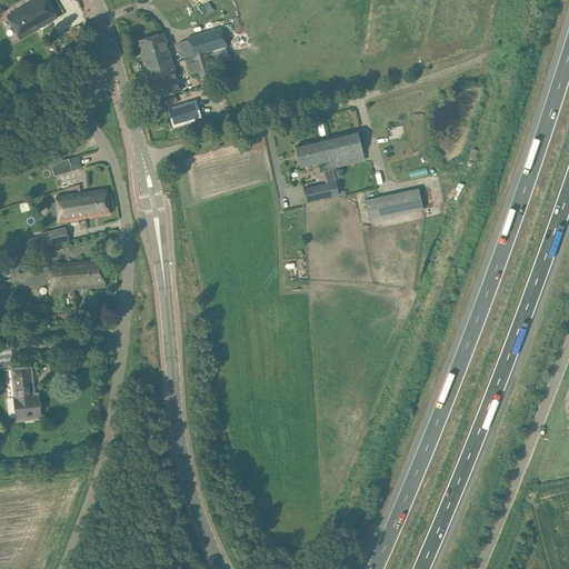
[(58,18),(47,0),(33,0),(6,17),(20,40),(58,18)]
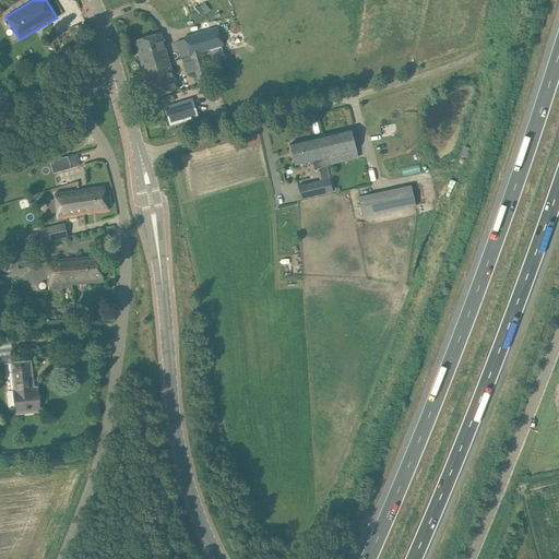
[(209,2),(193,6),(195,16),(211,13),(209,2)]
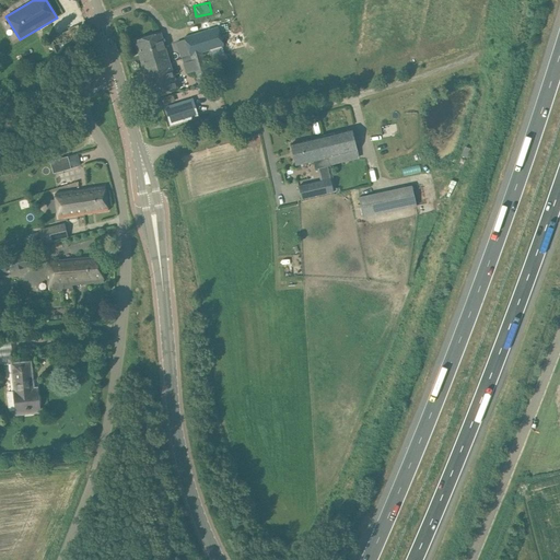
[(86,44),(78,25),(49,38),(58,57),(86,44)]
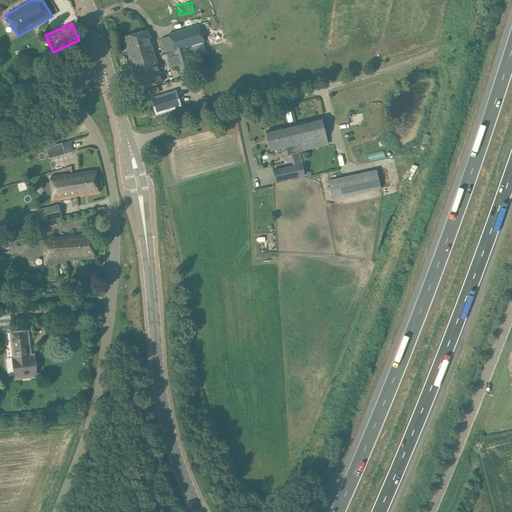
[(168,34),(173,52),(190,47),(191,47),(193,53),(201,50),(199,44),(205,43),(199,24),(168,34)]
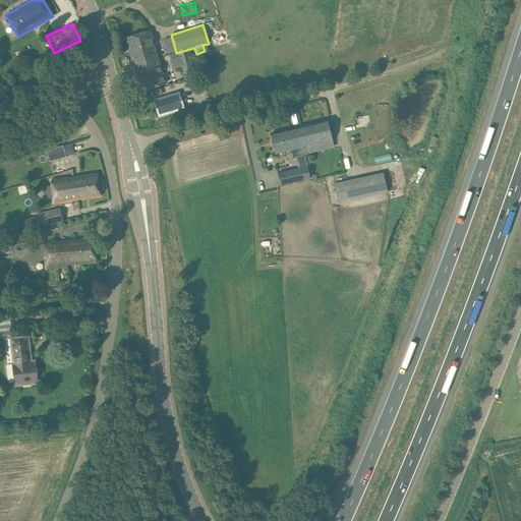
[(125,38),(133,66),(158,58),(150,31),(125,38)]
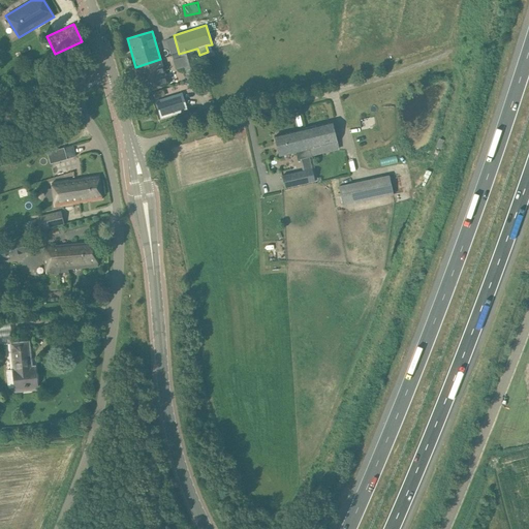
[(196,49),(179,54),(186,78),(198,74),(191,51),(196,49)]
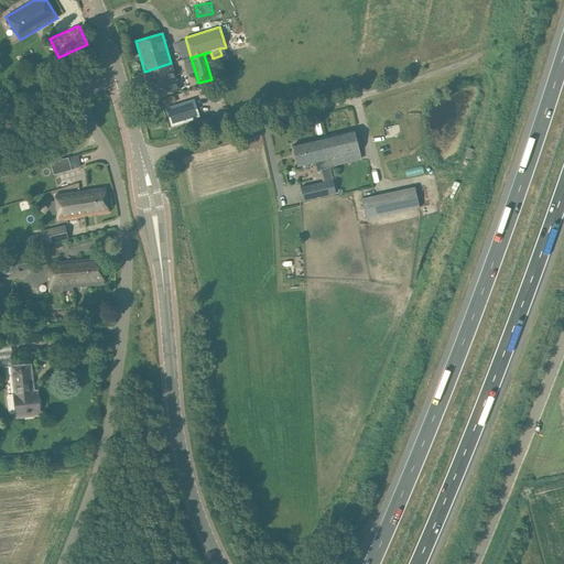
[(171,63),(144,72),(153,98),(180,90),(171,63)]
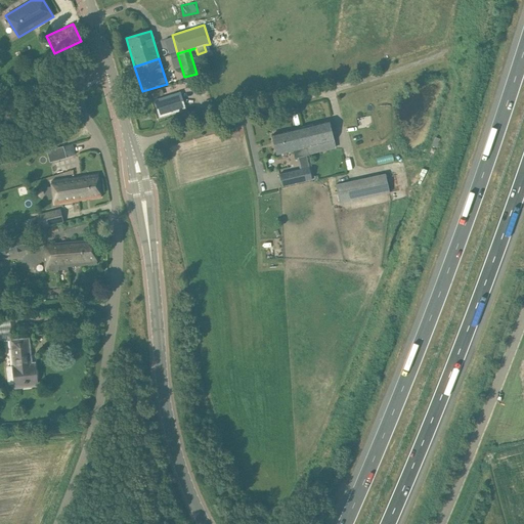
[(160,117),(184,108),(181,97),(173,99),(172,95),(156,101),(160,117)]
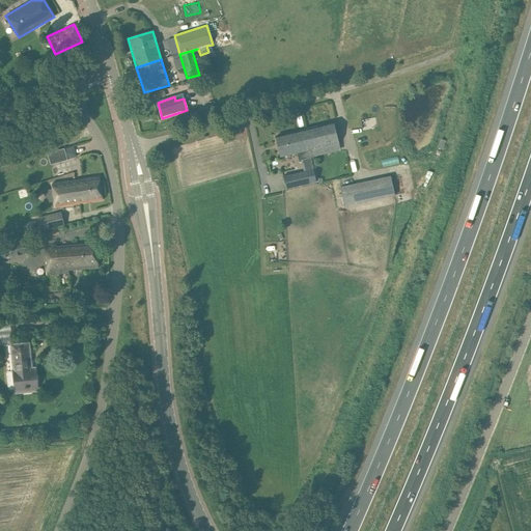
[(334,122),(306,129),(311,149),(338,142),(334,122)]
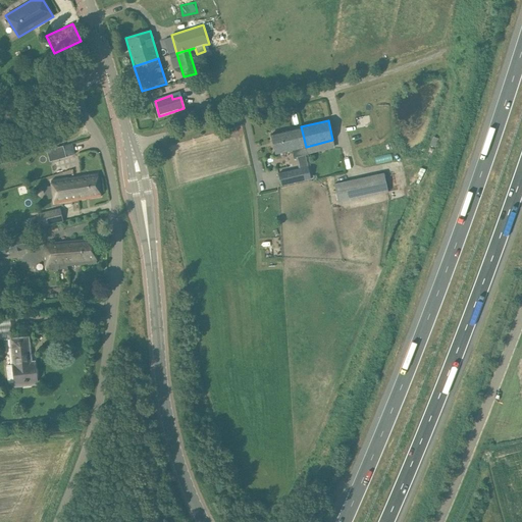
[(306,147),(301,126),(271,134),(276,154),(294,150),(296,157),(308,154),(306,147)]
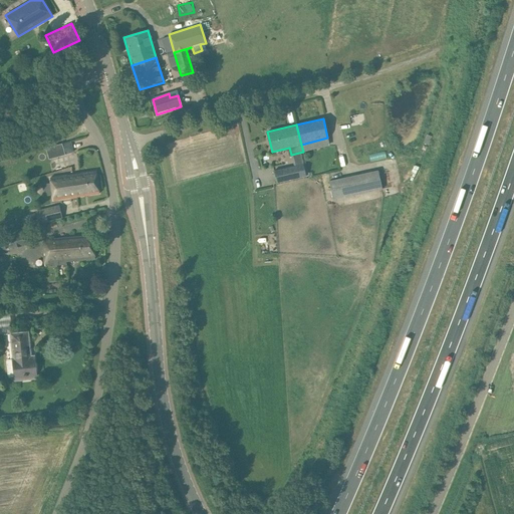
[(71,142),(46,149),(49,159),(64,155),(64,154),(73,152),(71,142)]
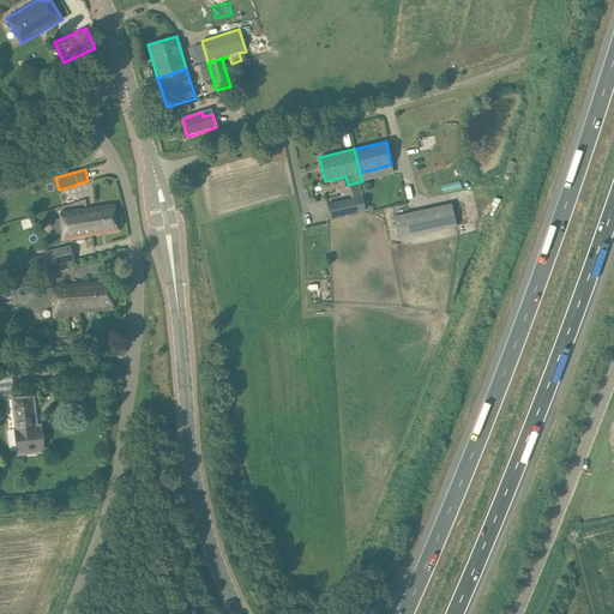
[(366,210),(362,196),(327,204),(330,218),(366,210)]
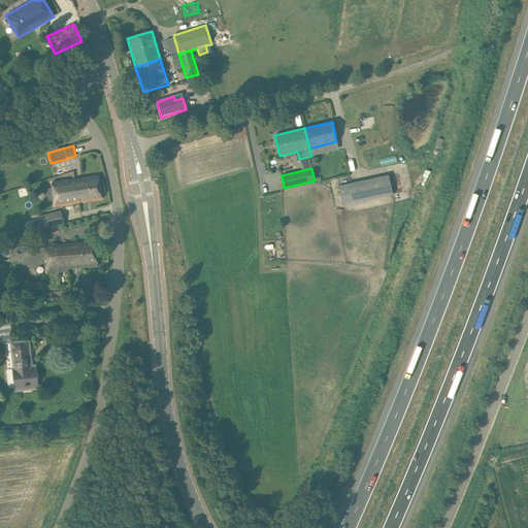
[(52,187),(55,204),(55,206),(92,200),(102,199),(98,175),(89,177),(52,183),(52,187)]
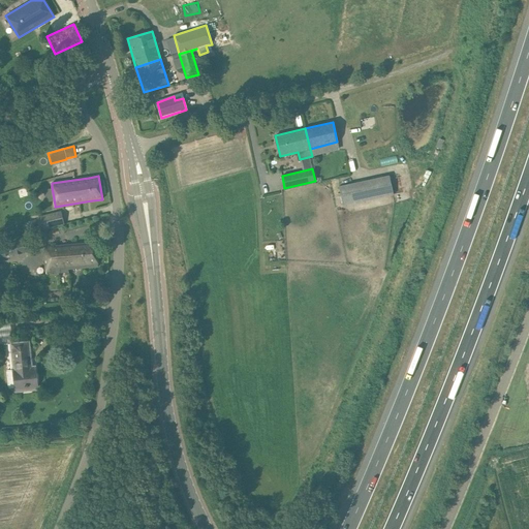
[(393,194),(389,177),(339,187),(343,205),(393,194)]
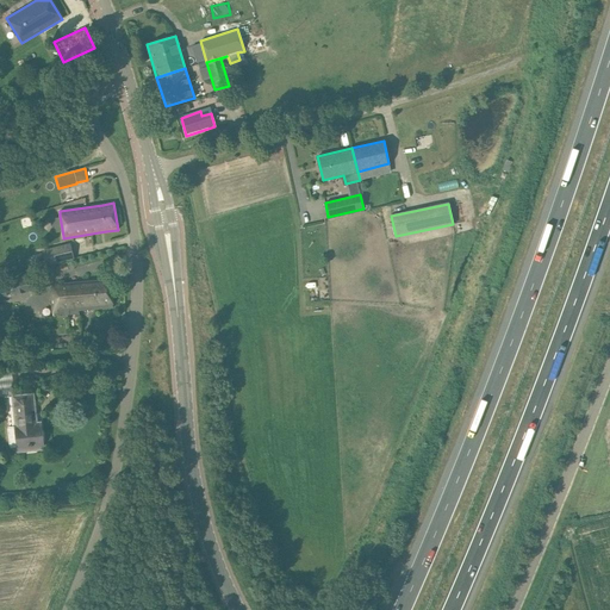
[(69,244),(43,250),(43,253),(45,261),(47,266),(73,259),(69,244)]
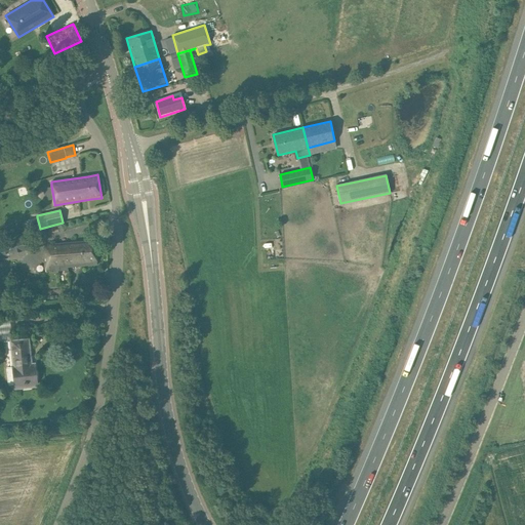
[(37,217),(29,219),(31,227),(39,225),(37,217)]
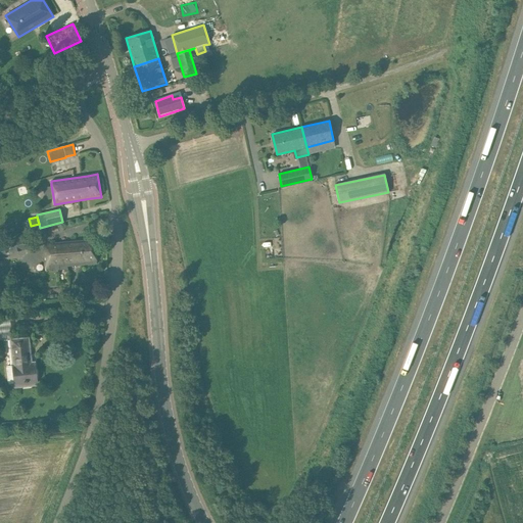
[(10,254),(27,249),(22,237),(6,241),(10,254)]
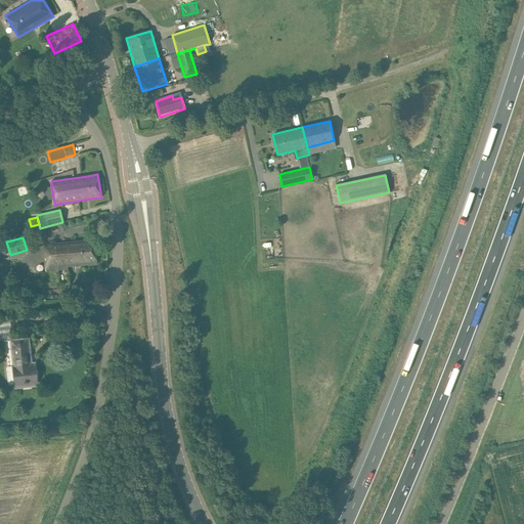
[(97,264),(95,239),(85,241),(43,245),(45,271),(68,269),(68,266),(97,264)]
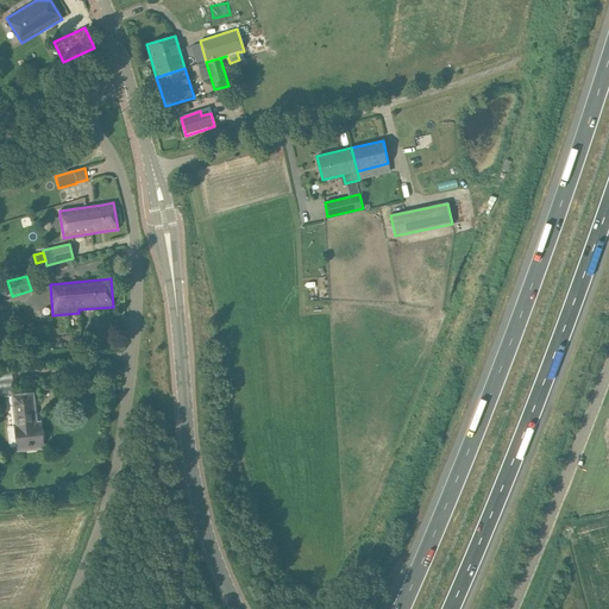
[(0,283),(0,299),(12,296),(7,281),(0,283)]
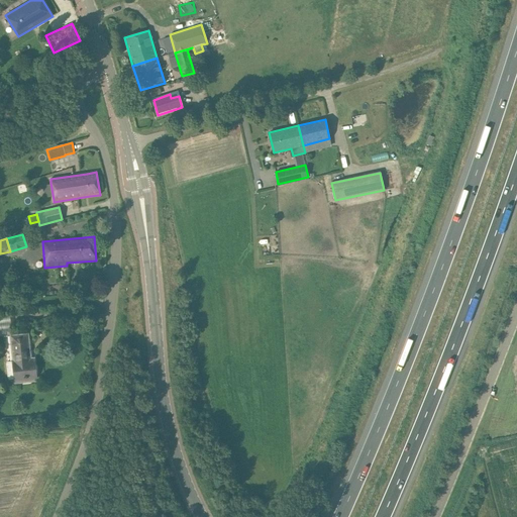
[(0,334),(12,332),(8,315),(0,316),(0,334)]
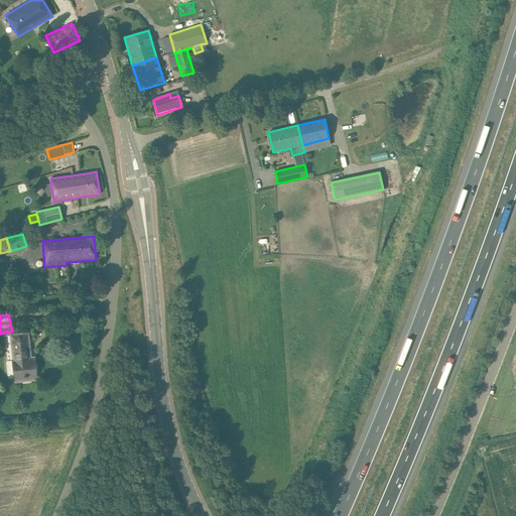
[(28,350),(29,350),(28,334),(11,336),(13,360),(12,360),(7,361),(6,362),(8,378),(9,379),(14,378),(14,382),(36,380),(34,358),(29,358),(28,350)]
